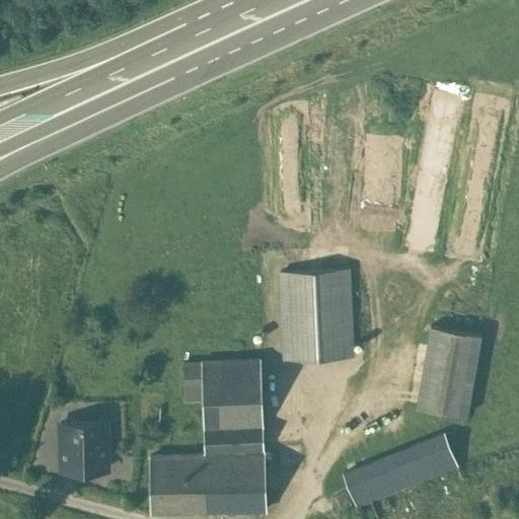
[(349,267),(281,270),(285,357),(352,354),(349,267)]
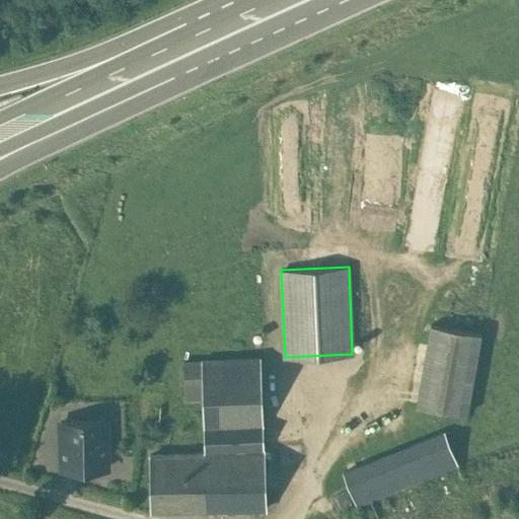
[(482,334),(431,324),(417,404),(467,415),(482,334)]
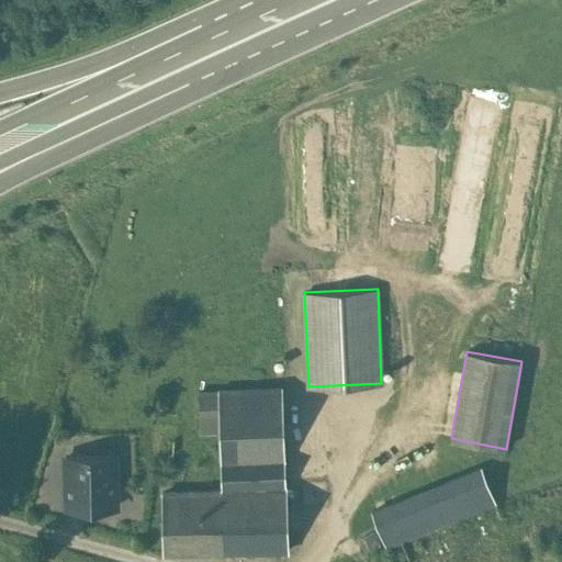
[(282,386),(199,391),(200,433),(220,431),(221,478),(213,478),(213,491),(214,549),(288,547),(282,386)]
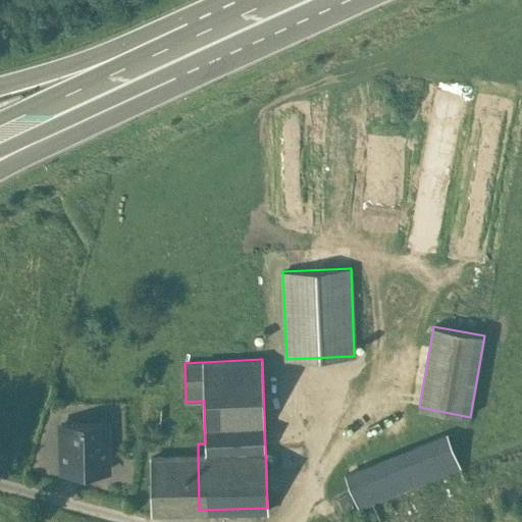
[(107,469),(106,422),(61,422),(62,470),(107,469)]
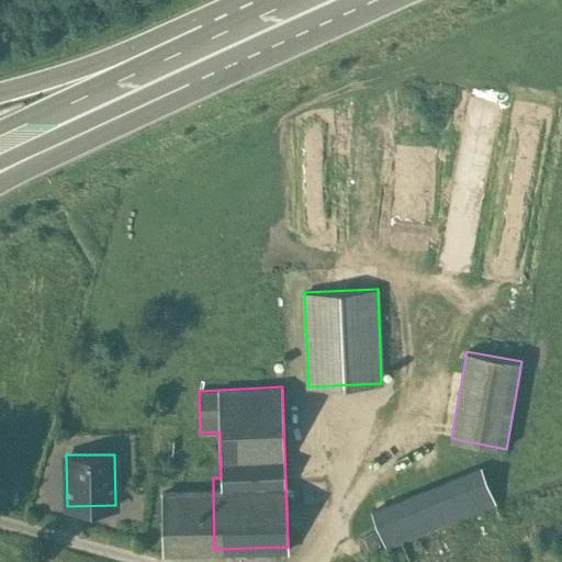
[(481,467),(461,475),(475,510),(495,503),(481,467)]
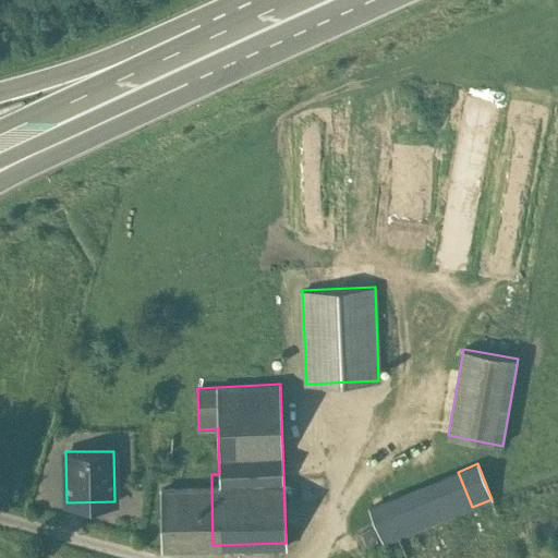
[(458,472),(370,508),(384,543),(472,507),(458,472)]
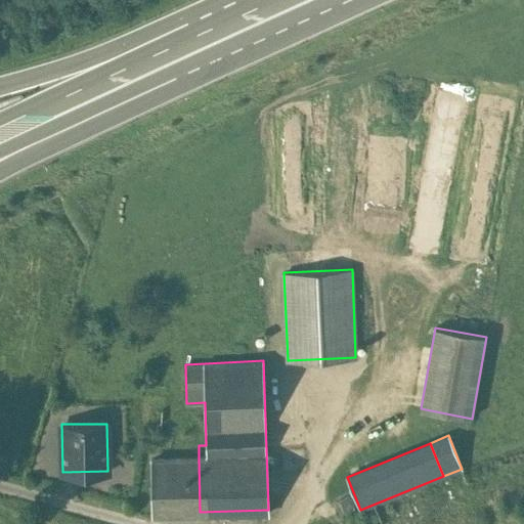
[(199,457),(154,457),(155,512),(200,512),(199,457)]
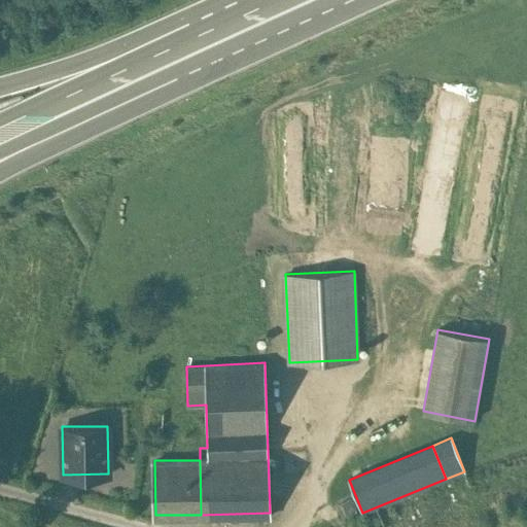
[(446,479),(362,513),(369,526),(386,526),(472,492),(464,471),(446,479)]
